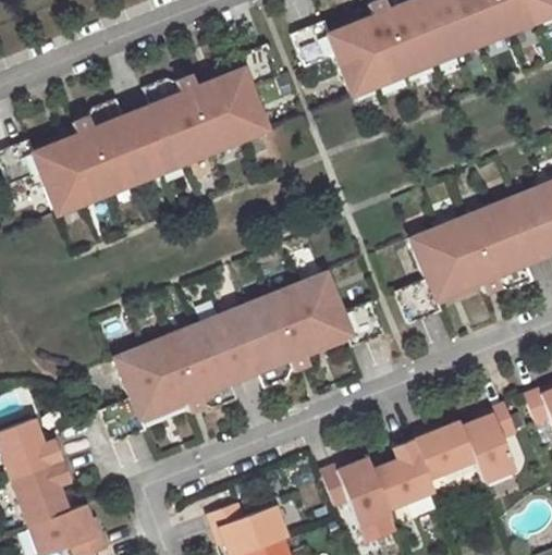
[(293,35),(305,66),(334,56),(350,95),(551,16),(551,0),(383,0),(367,7),(368,12),(371,17),(329,35),(326,28),(323,23),(295,35),(293,35)]
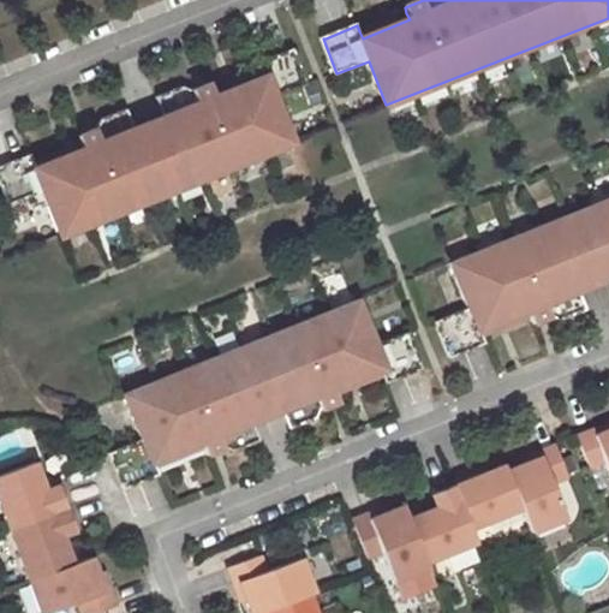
[(363,39),(410,19),(406,13),(359,31),(363,39)]
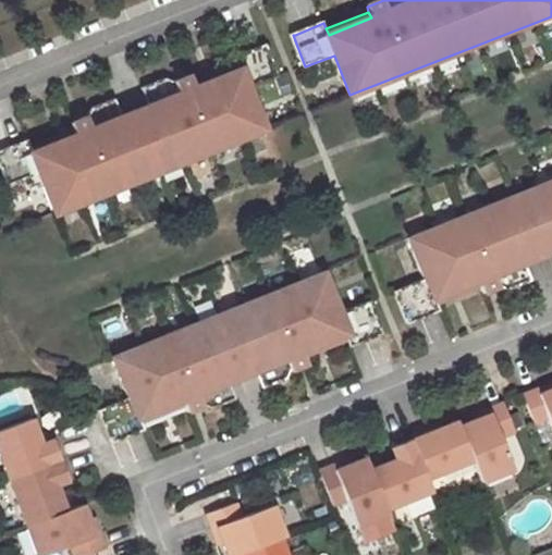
[(53,212),(267,127),(252,88),(279,76),(267,46),(265,47),(234,59),(236,63),(238,70),(196,87),(194,79),(192,75),(174,81),(166,77),(146,85),(148,91),(150,97),(152,105),(123,115),(120,109),(118,103),(117,97),(95,106),(92,114),(72,121),(74,127),(76,134),(33,151),(31,145),(27,138),(0,149),(0,156),(11,183),(39,172),(53,212)]
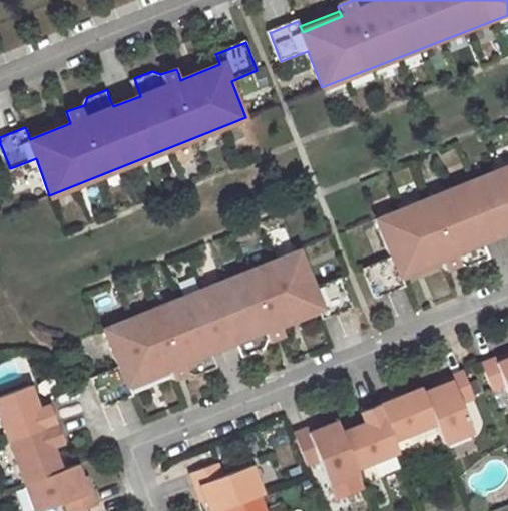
[(217,58),(178,73),(180,80),(219,64),(217,58)]
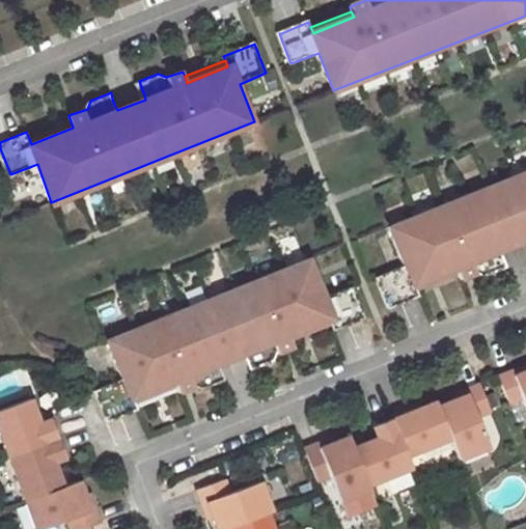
[(71,121),(29,138),(31,144),(73,128),(71,121)]
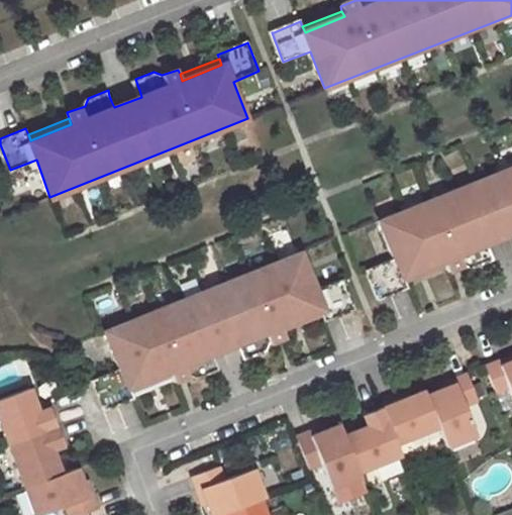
[(377,299),(379,298),(408,287),(405,281),(403,276),(441,260),(443,266),(452,262),(464,265),(472,268),(490,260),(489,255),(486,249),(484,243),(511,232),(511,167),(377,221),(393,259),(365,270),(377,299)]
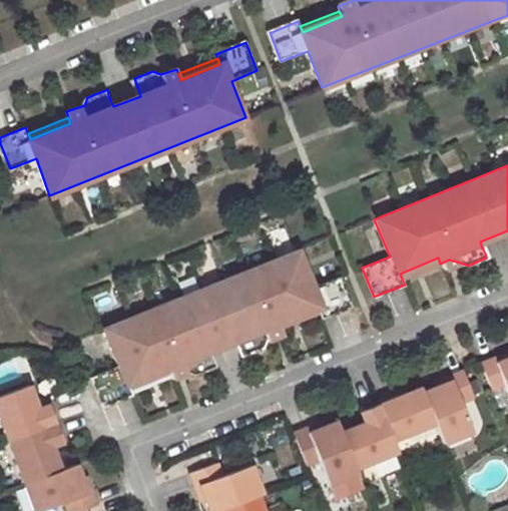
[(198,290),(180,297),(151,308),(124,319),(104,327),(118,365),(92,375),(104,405),(134,393),(132,388),(129,383),(167,367),(170,372),(172,377),(189,371),(196,374),(214,366),(212,361),(210,356),(208,350),(236,339),(241,350),(243,355),(264,347),(267,340),(284,333),(281,327),(279,321),(318,306),(320,312),(322,318),(349,308),(351,306),(339,278),(312,288),(298,249),(275,259),(246,270),(219,281),(198,290)]
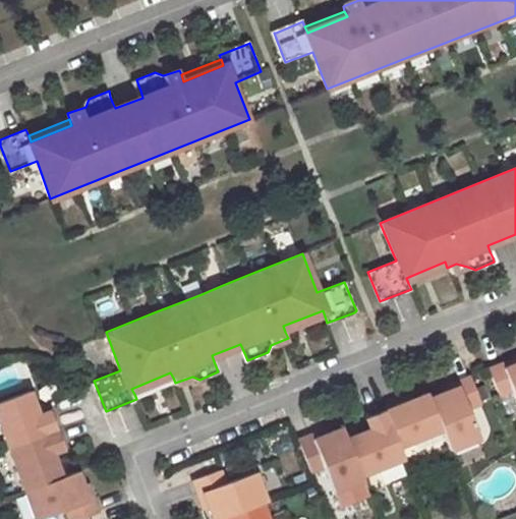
[(445,262),(406,278),(408,283),(447,268),(445,262)]
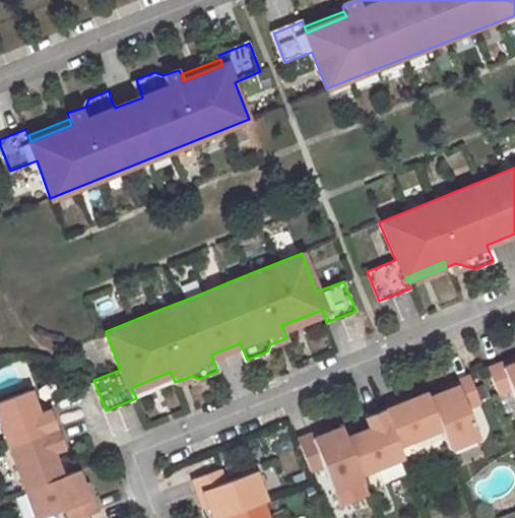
[(322,310),(282,325),(284,331),(324,316),(322,310)]
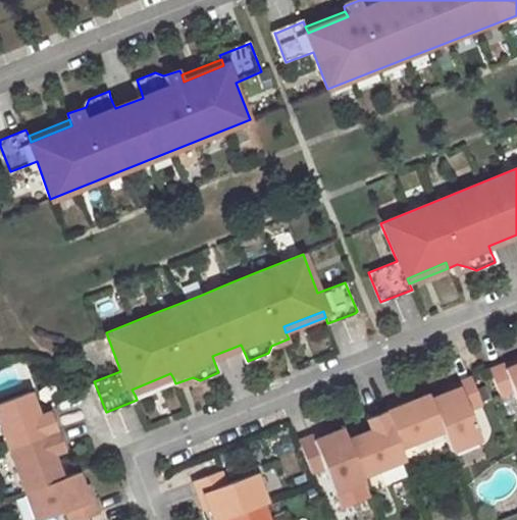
[(503,371),(516,365),(516,362),(516,360),(502,366),(503,371)]
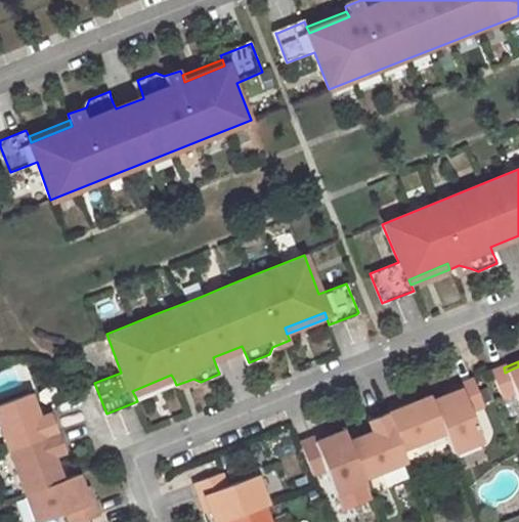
[(490,372),(502,400),(513,396),(514,396),(518,409),(518,366),(505,373),(504,367),(490,372)]
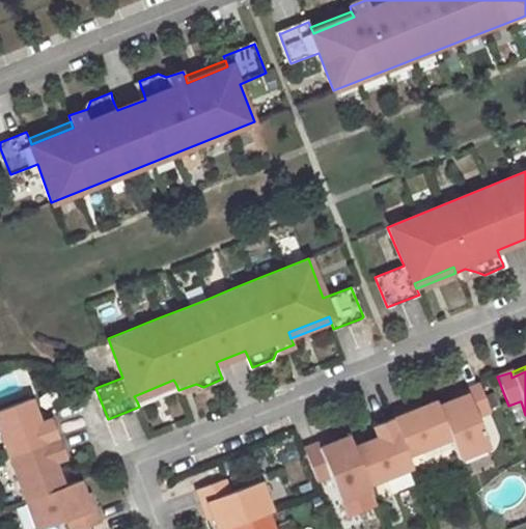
[(137,401),(176,385),(173,380),(134,396),(137,401)]
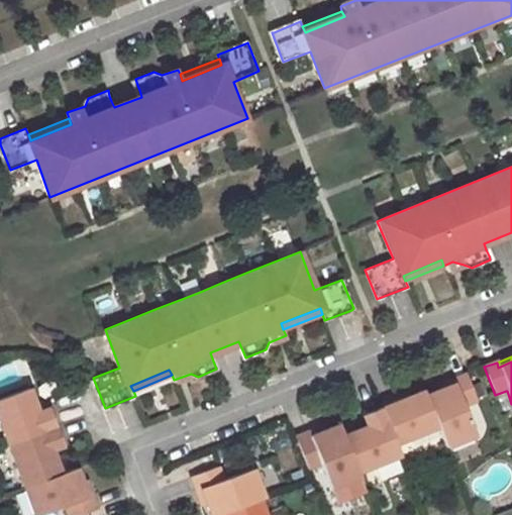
[(439,390),(425,395),(439,431),(446,447),(476,436),(465,407),(478,402),(467,374),(452,380),(454,385),(439,390)]
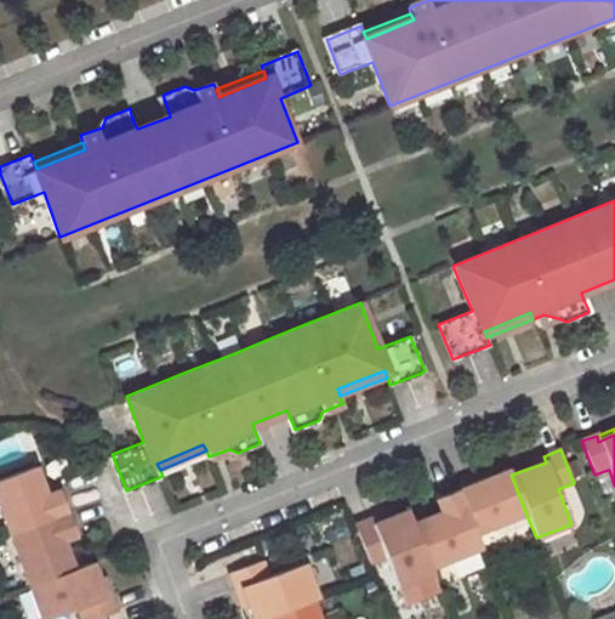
[(544,456),(525,463),(528,469),(546,463),(544,456)]
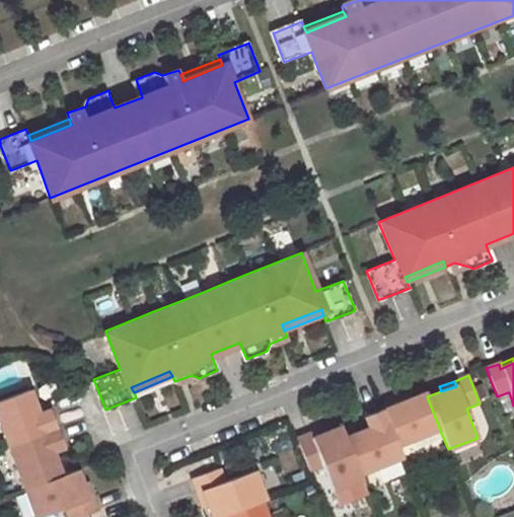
[(25,436),(61,423),(55,407),(42,411),(33,386),(0,396),(0,418),(9,442),(25,436)]
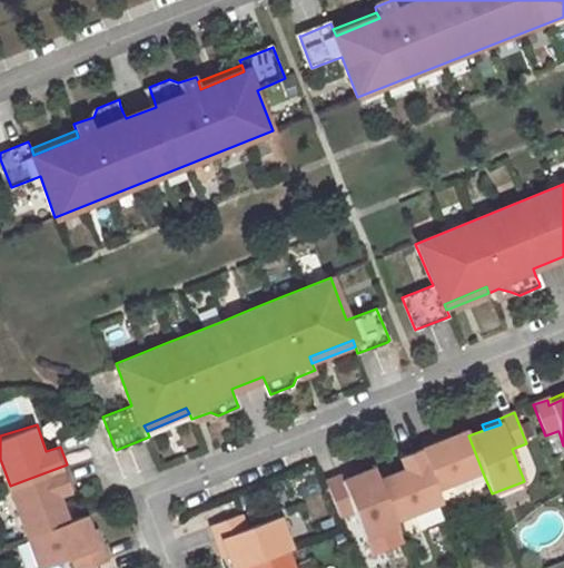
[(419,448),(438,493),(484,476),(468,436),(466,430),(447,438),(419,448)]
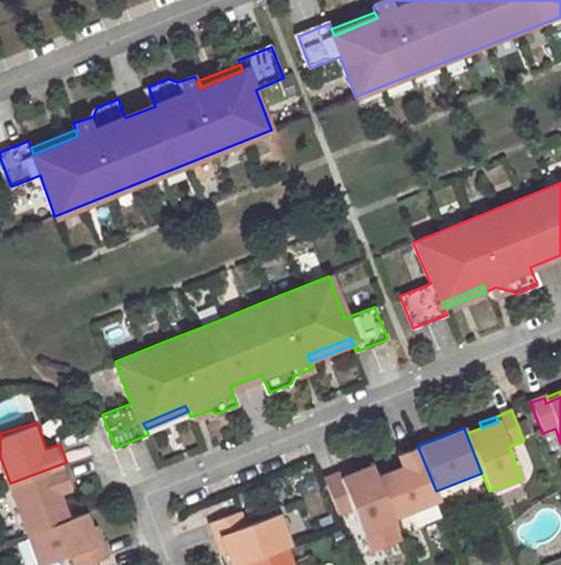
[(444,431),(416,442),(417,445),(445,435),(444,431)]
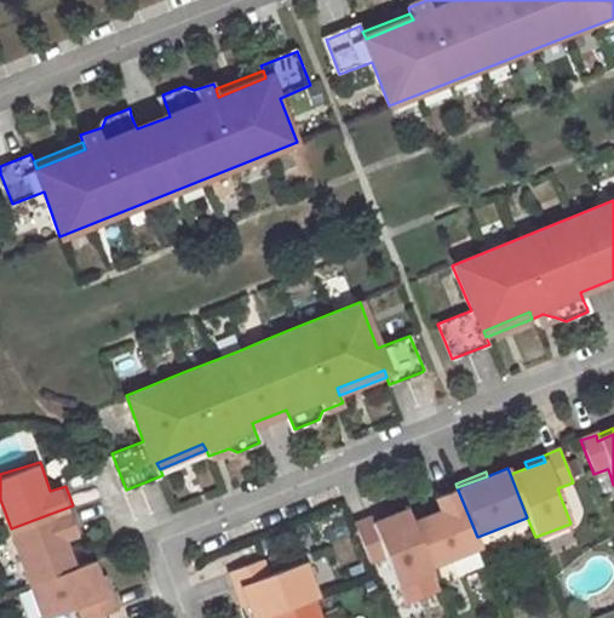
[(412,520),(432,571),(482,550),(457,487),(432,498),(437,510),(412,520)]
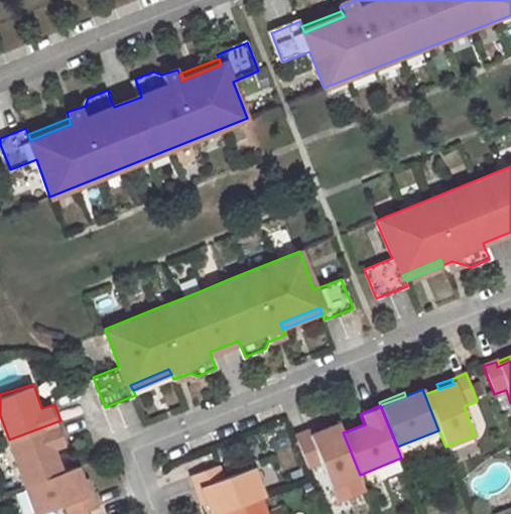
[(9,439),(25,483),(45,476),(64,470),(65,469),(55,444),(67,439),(60,420),(25,433),(9,439)]
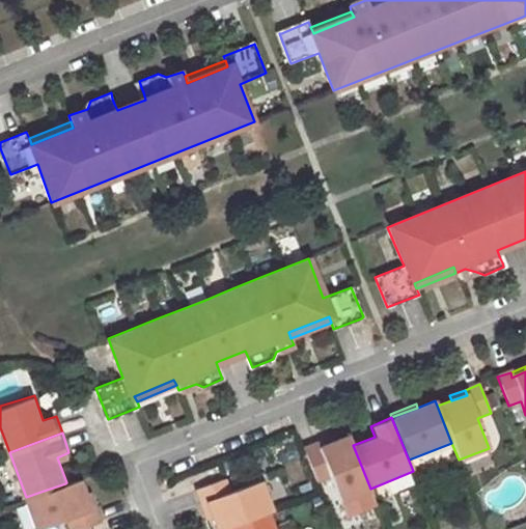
[(305,450),(316,479),(329,474),(340,505),(371,493),(370,489),(353,445),(349,434),(333,440),(305,450)]
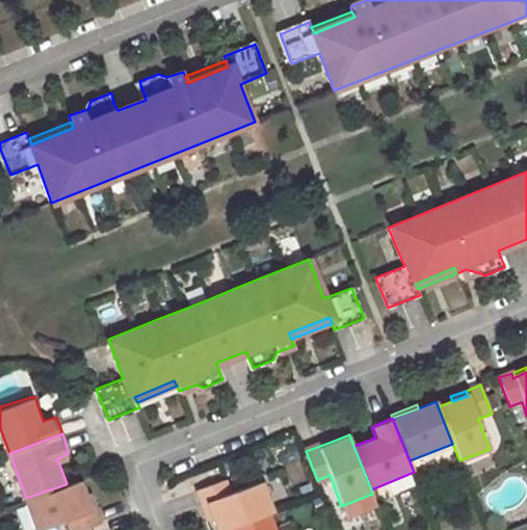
[(305,448),(306,451),(334,441),(332,436),(305,448)]
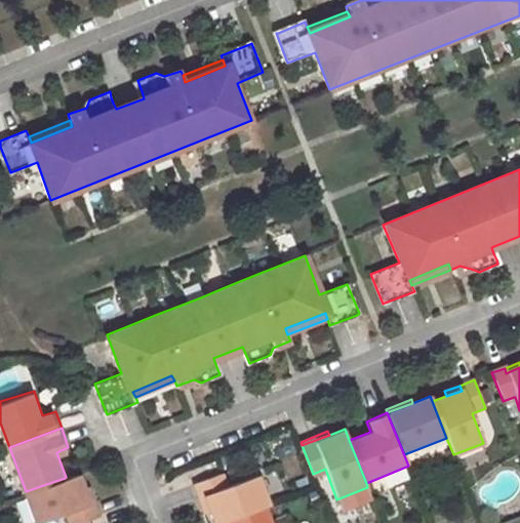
[(46,484),(26,491),(37,522),(44,522),(70,514),(72,519),(73,522),(82,522),(104,516),(101,508),(98,500),(92,504),(84,482),(81,472),(66,477),(65,478),(46,484)]
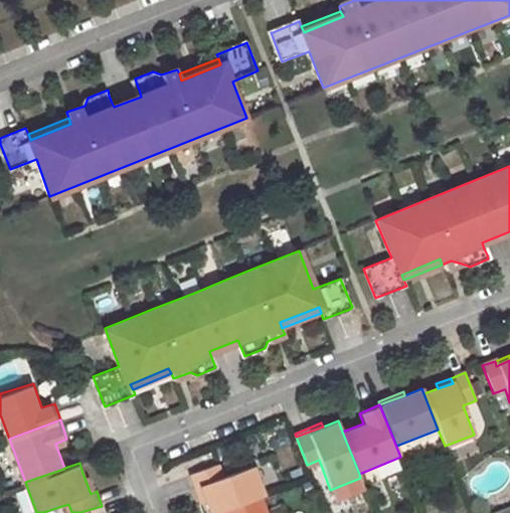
[(221,512),(267,495),(271,493),(260,466),(228,477),(224,465),(197,475),(203,489),(208,487),(214,502),(218,512),(221,512)]
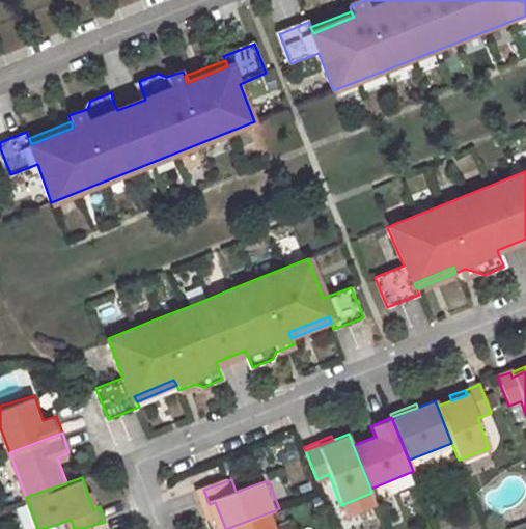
[(85,488),(93,509),(100,506),(91,484),(85,488)]
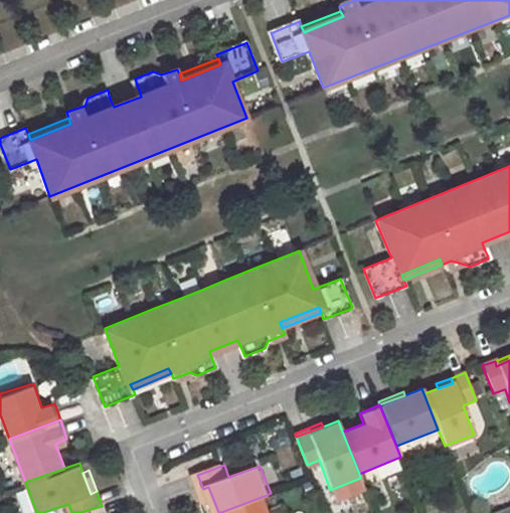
[(203,489),(209,504),(214,502),(208,487),(203,489)]
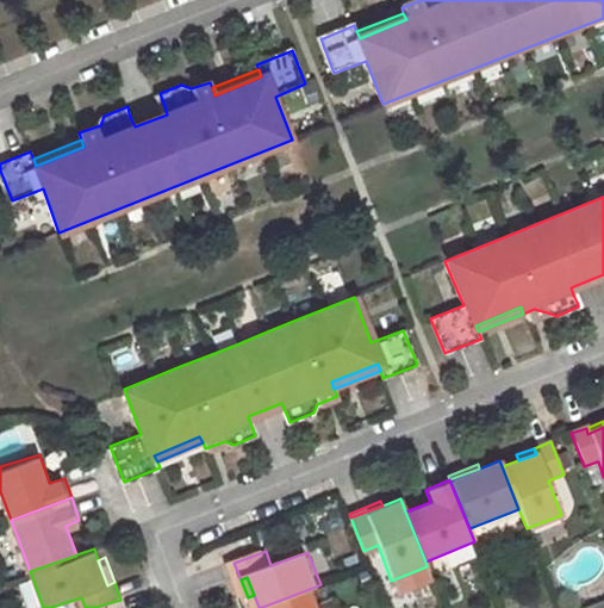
[(324,607),(316,587),(262,607),(324,607)]
